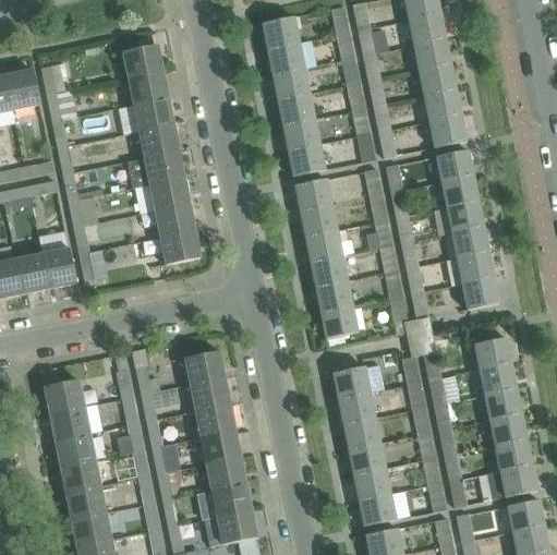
[(404,0),(409,20),(440,13),(438,0),(404,0)]
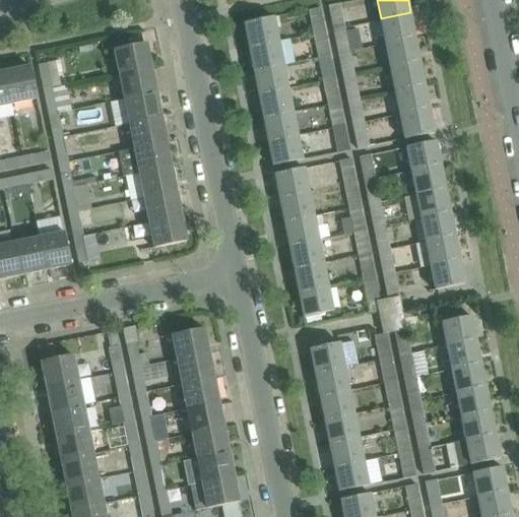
[(333,27),(343,26),(338,2),(329,4),(333,27)]
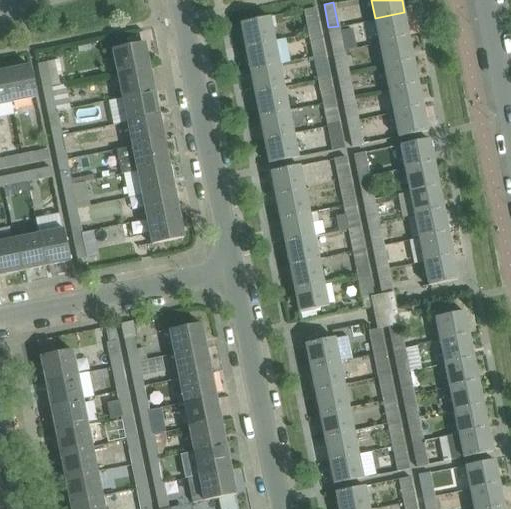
[(311,31),(321,29),(316,5),(306,7),(307,15),(294,18),(297,31),(310,28),(311,31)]
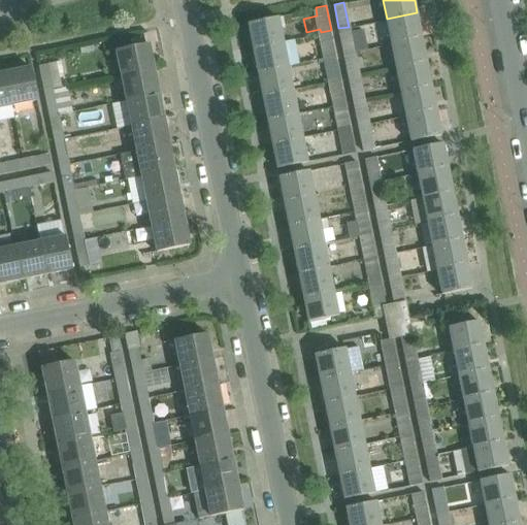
[(391,42),(422,36),(417,12),(387,19),(391,42)]
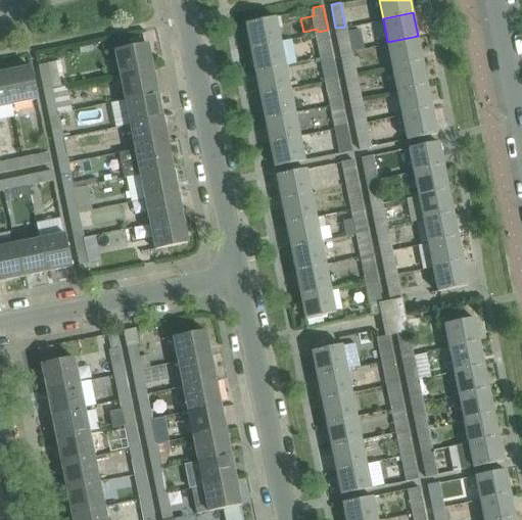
[(250,46),(280,40),(276,15),(245,21),(250,46)]
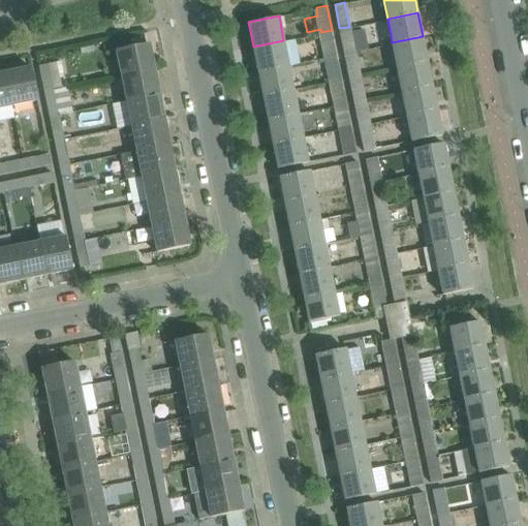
[(362,28),(350,30),(349,27),(339,28),(344,53),(354,51),(354,49),(366,47),(362,28)]
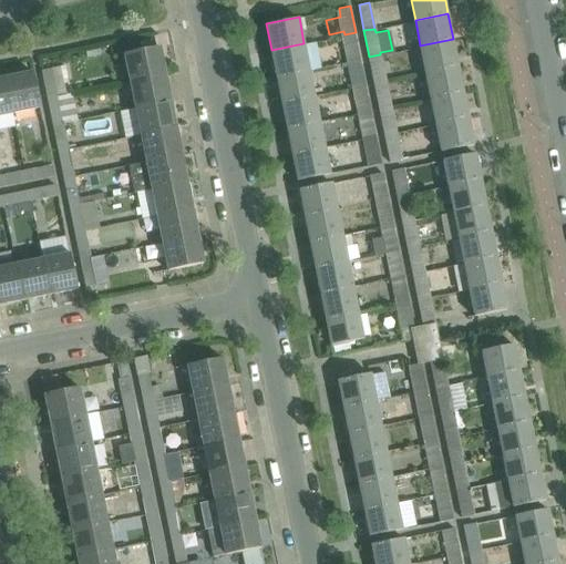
[(349,61),(361,59),(356,32),(345,34),(349,61)]
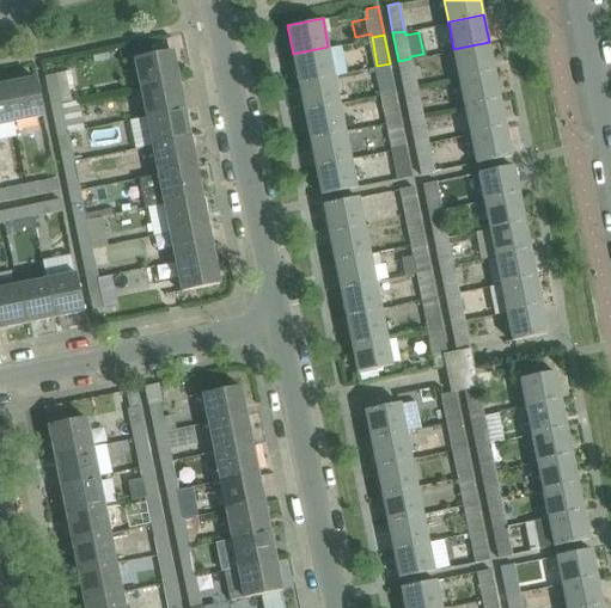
[(459,78),(494,71),(489,42),(453,49),(459,78)]
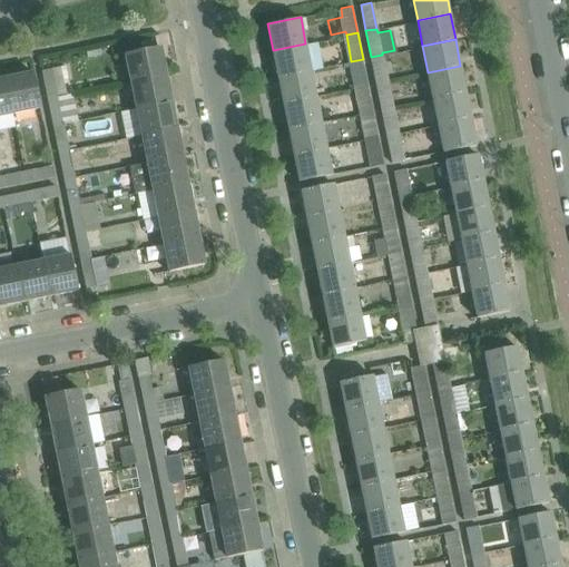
[(278,76),(311,69),(305,44),(273,50),(278,76)]
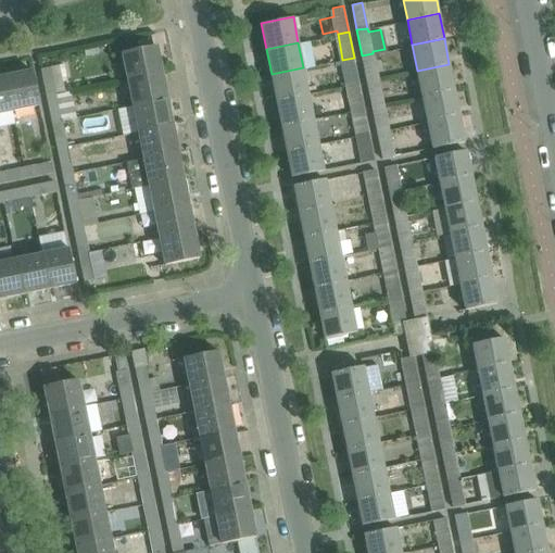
[(127,78),(162,71),(156,44),(122,51),(127,78)]
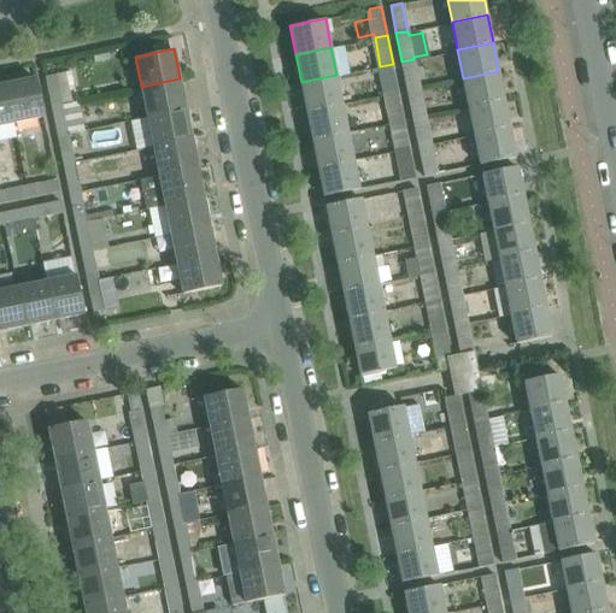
[(408,89),(420,87),(414,59),(402,62),(408,89)]
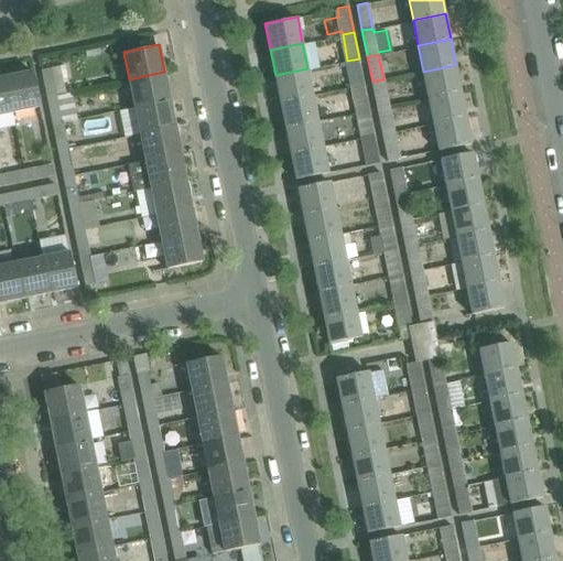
[(353,86),(364,84),(359,58),(347,61),(353,86)]
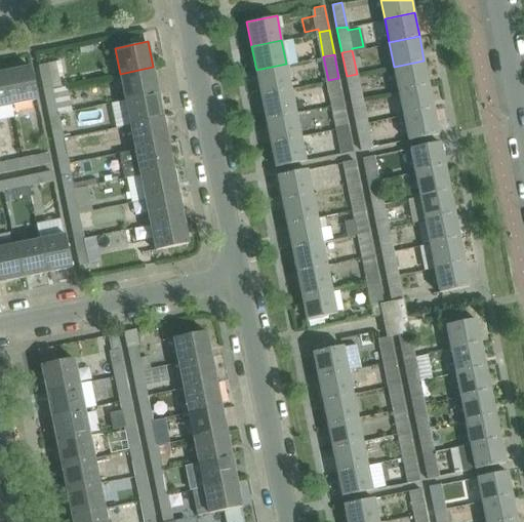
[(44,89),(67,84),(62,85),(56,59),(39,64),(44,89)]
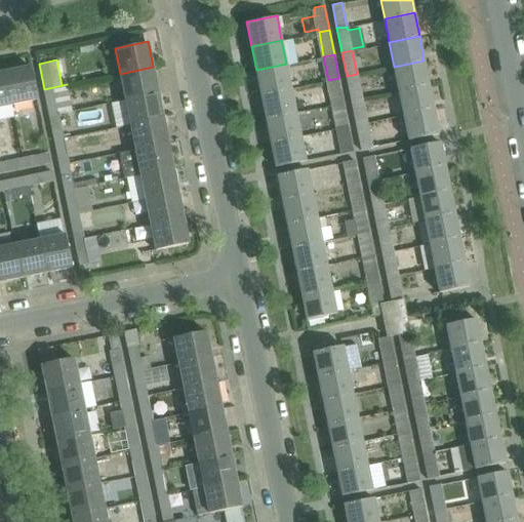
[(399,90),(429,84),(424,61),(394,67),(399,90)]
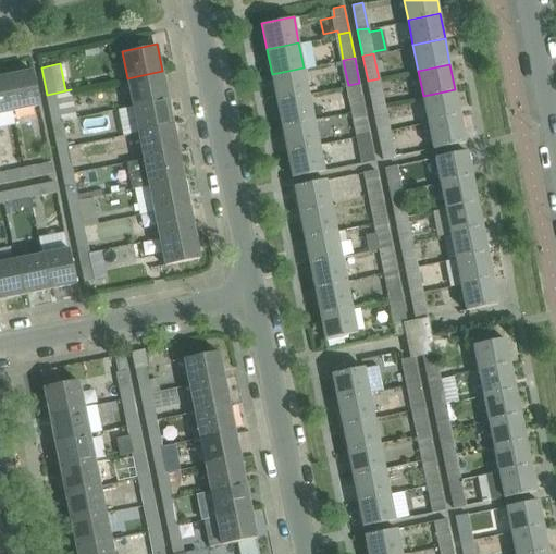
[(276,99),(309,93),(304,68),(272,74),(276,99)]
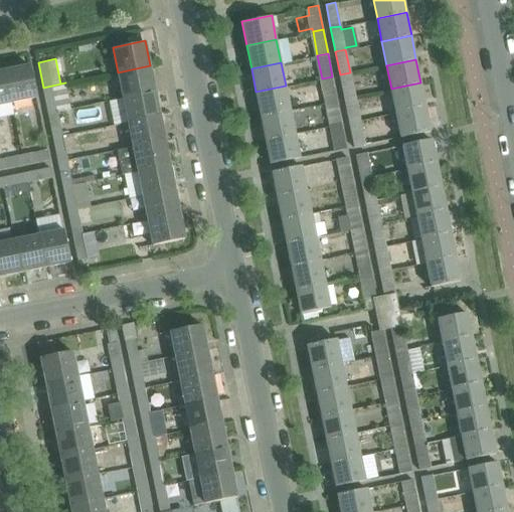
[(37,98),(34,83),(30,63),(5,68),(12,104),(37,98)]
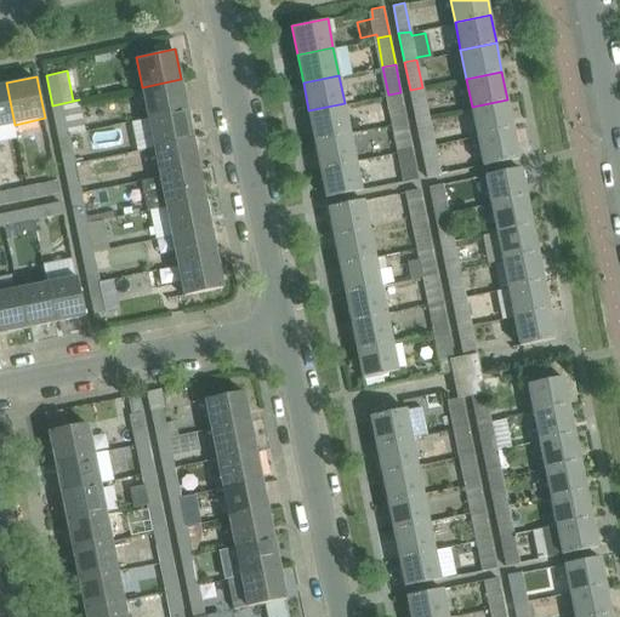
[(148,116),(187,108),(181,79),(142,87),(148,116)]
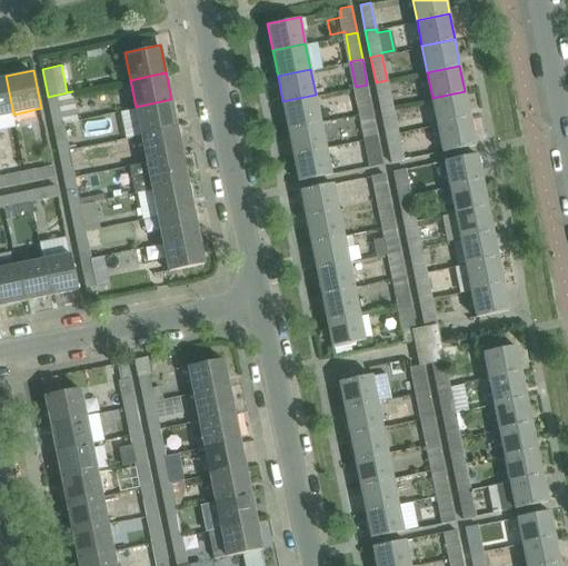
[(0,117),(13,115),(6,76),(0,77),(0,117)]
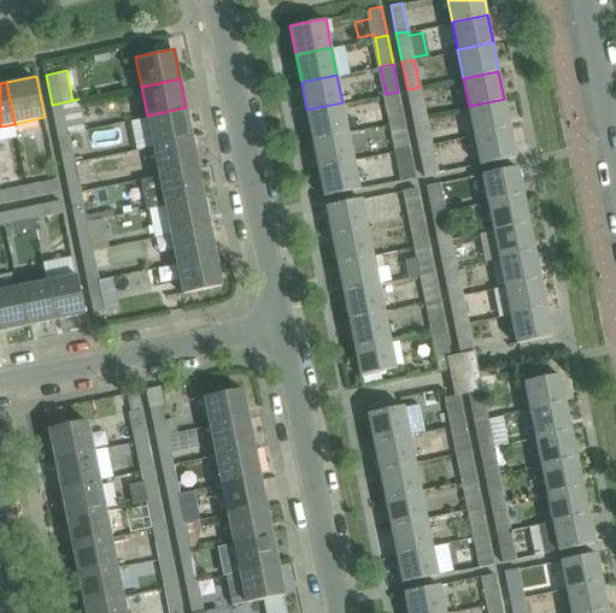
[(412,117),(424,115),(420,87),(408,89),(412,117)]
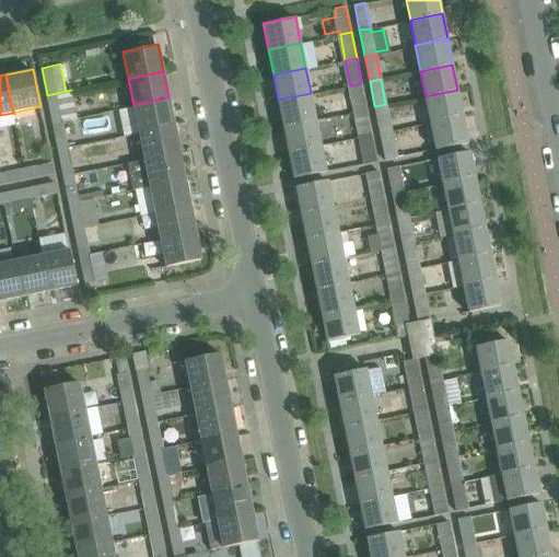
[(356,111),(367,108),(361,83),(350,85),(356,111)]
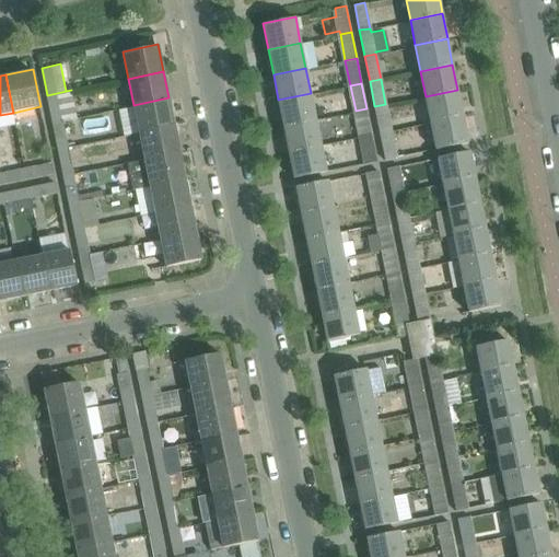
[(62,119),(62,118),(77,116),(71,90),(47,95),(53,122),(62,119)]
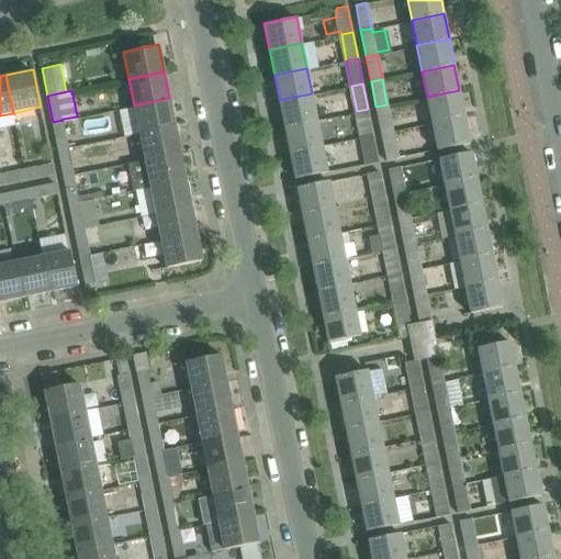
[(432,122),(464,115),(459,90),(427,97),(432,122)]
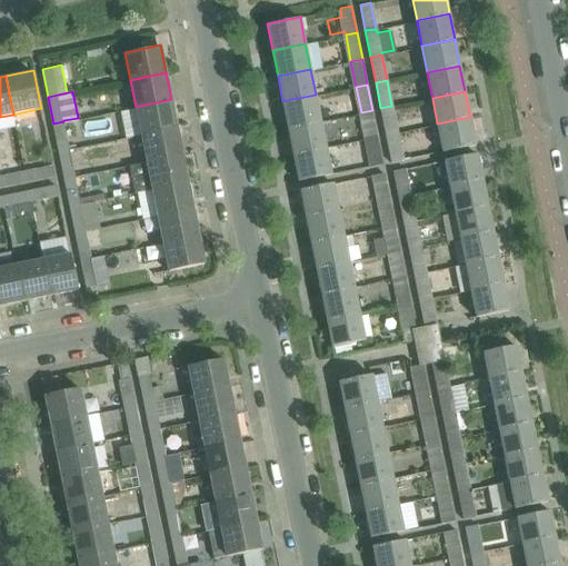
[(288,127),(321,120),(316,95),(282,101),(288,127)]
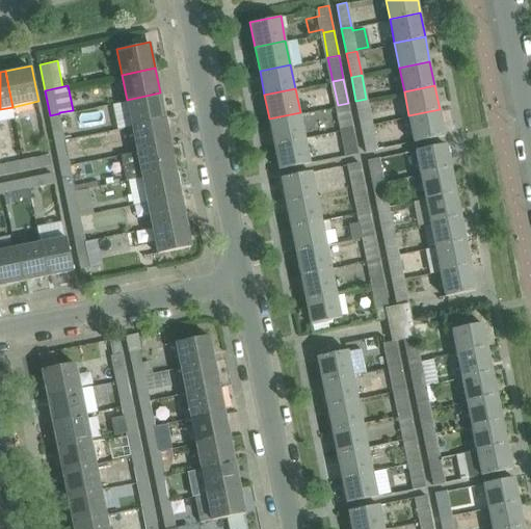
[(132,125),(165,118),(160,93),(127,100),(132,125)]
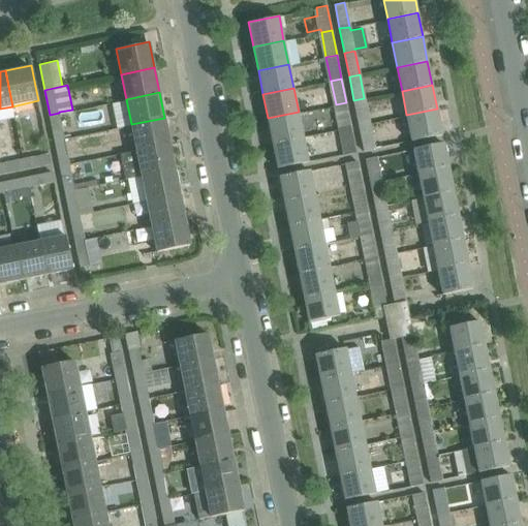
[(359,124),(369,122),(364,98),(353,100),(359,124)]
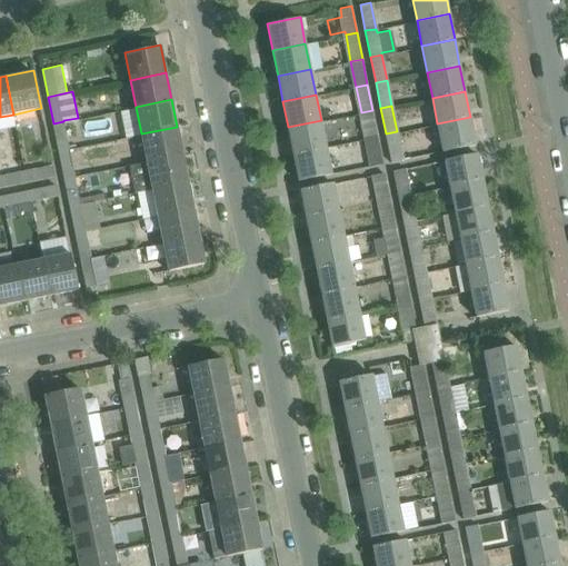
[(366,138),(377,136),(372,110),(361,112),(366,138)]
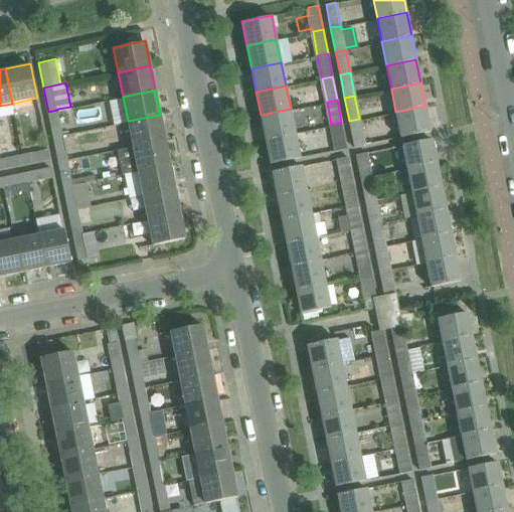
[(400,136),(431,130),(425,106),(395,112),(400,136)]
